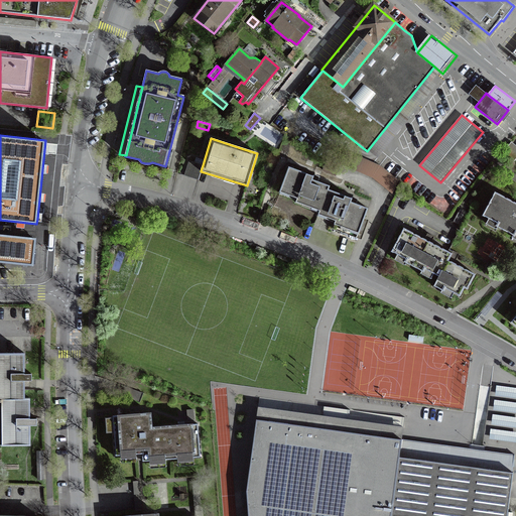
[(335,175),(340,163),(329,158),(324,170),(335,175)]
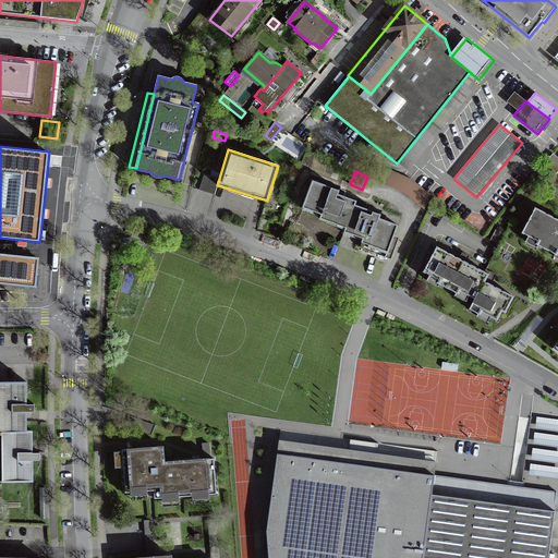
[(215,194),(217,185),(219,179),(204,173),(199,190),(215,194)]
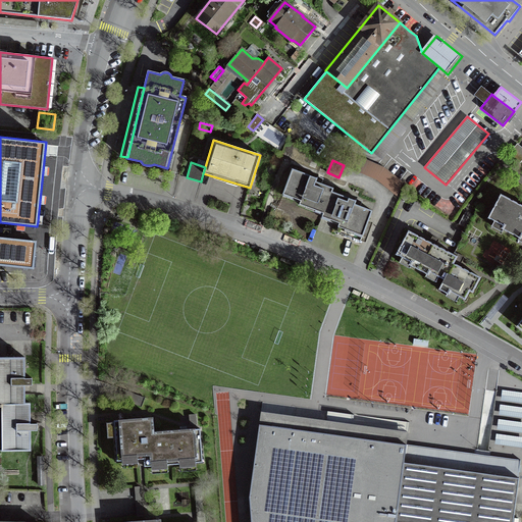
[(299,204),(323,213),(332,189),(323,185),(316,183),(317,178),(293,169),(283,194),(301,201),(299,204)]
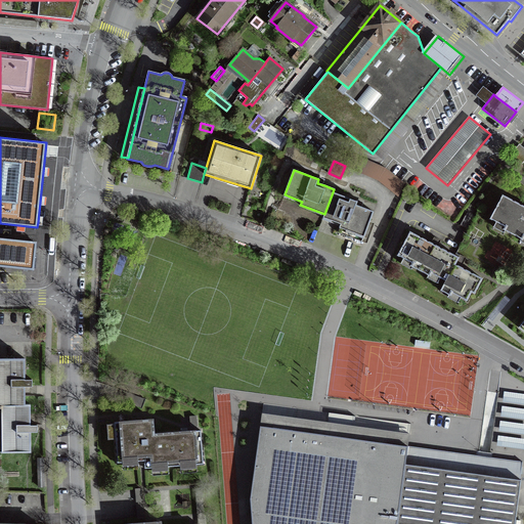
[(335,189),(334,189),(323,218),(341,224),(339,227),(364,236),(374,212),(356,206),(357,202),(347,198),(333,192),(335,189)]
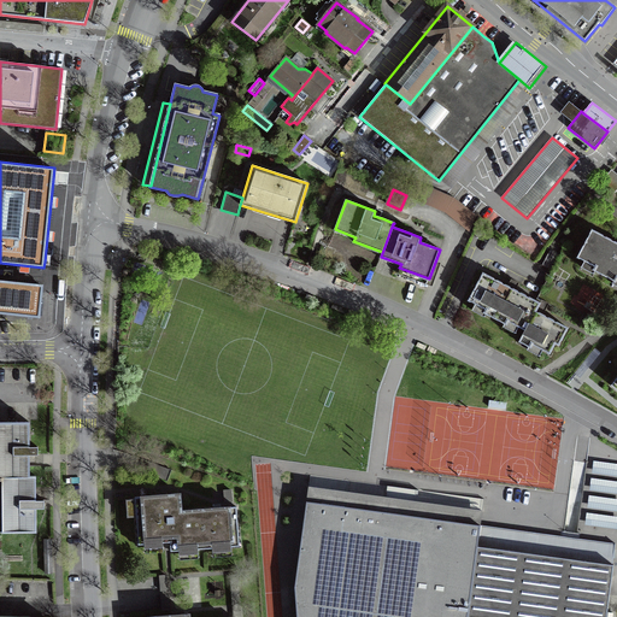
[(592,230),(577,258),(594,266),(593,270),(604,276),(616,282),(616,280),(616,242),(616,244),(592,230)]
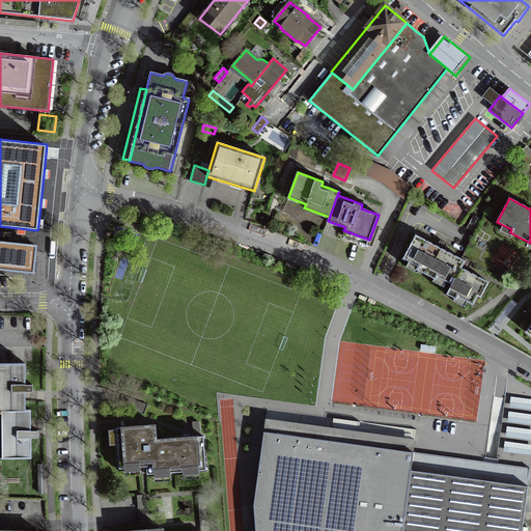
[(485,220),(501,228),(503,225),(497,222),(484,214),(482,219),(475,232),(460,259),(465,261),(462,268),(468,271),(472,262),(466,258),(485,220)]
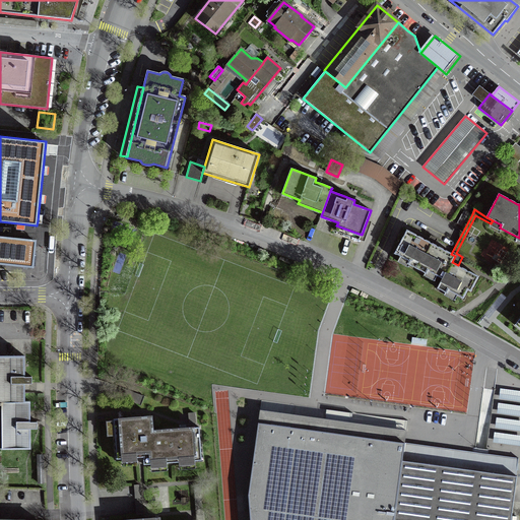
[(472,214),(464,210),(457,223),(465,228),(472,214)]
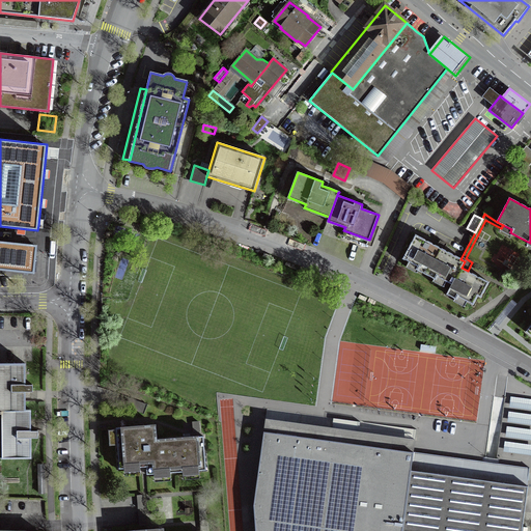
[(447,295),(465,260),(415,234),(402,258),(417,267),(416,270),(426,275),(436,280),(438,277),(451,284),(446,295),(447,295)]
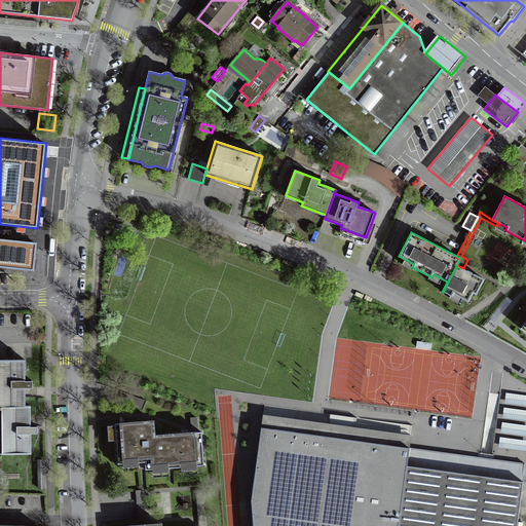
[(0,267),(34,271),(36,250),(37,242),(6,239),(0,238),(0,267)]
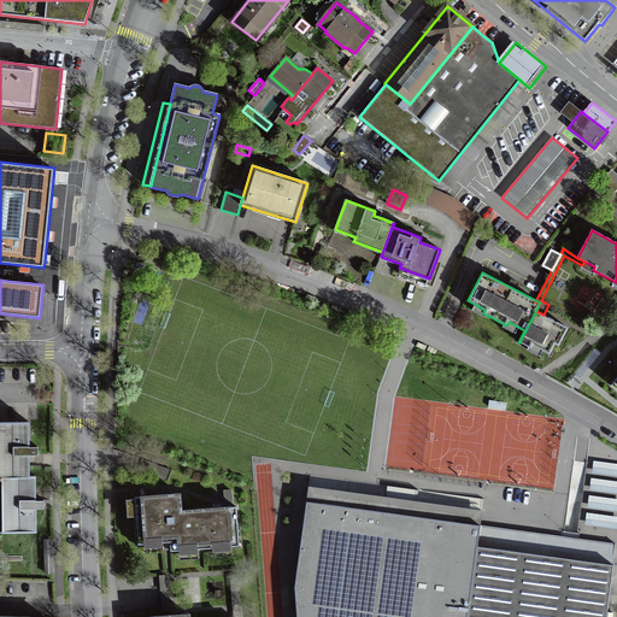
[(511,280),(507,286),(515,291),(518,283),(511,280)]
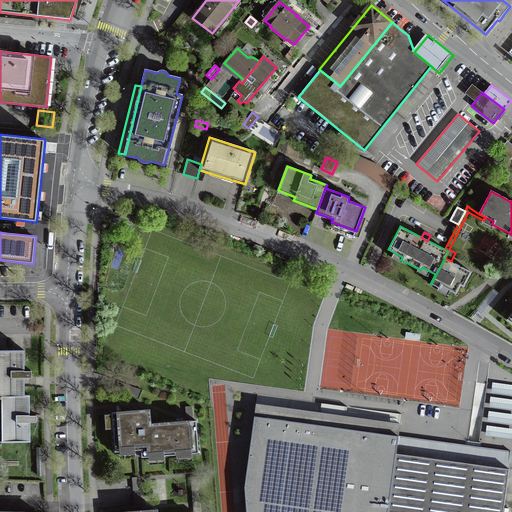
[(448,251),(431,284),(440,289),(442,286),(446,288),(456,293),(461,285),(464,286),(471,272),(445,258),(448,252),(448,251)]
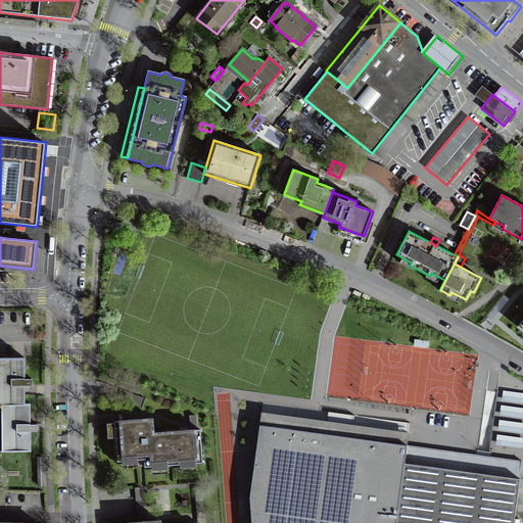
[(25,359),(0,358),(0,403),(1,405),(25,403),(25,382),(25,359)]
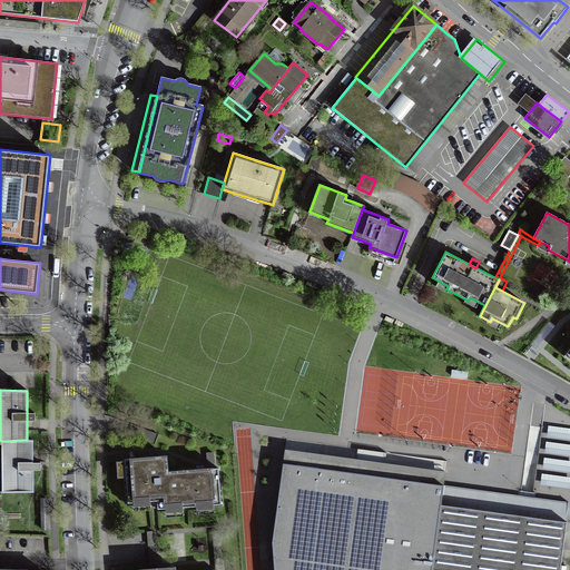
[(569,429),(549,426),(548,435),(569,438),(569,429)]
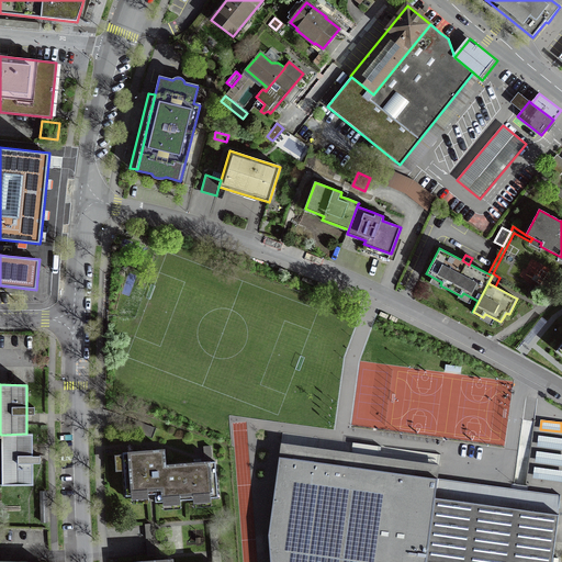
[(26,434),(1,435),(2,483),(32,483),(32,461),(32,457),(32,434),(26,434)]
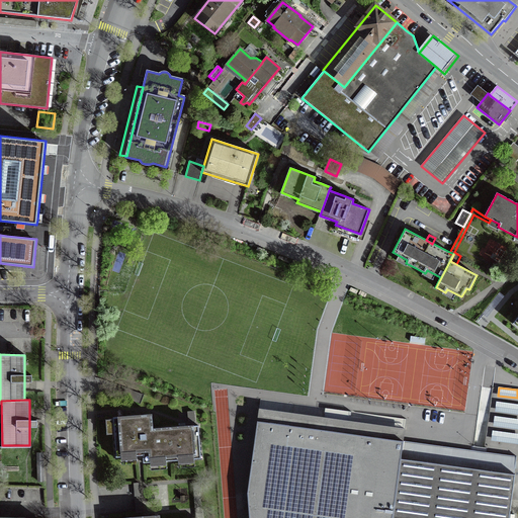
[(517,405),(497,403),(496,410),(517,413),(517,405)]
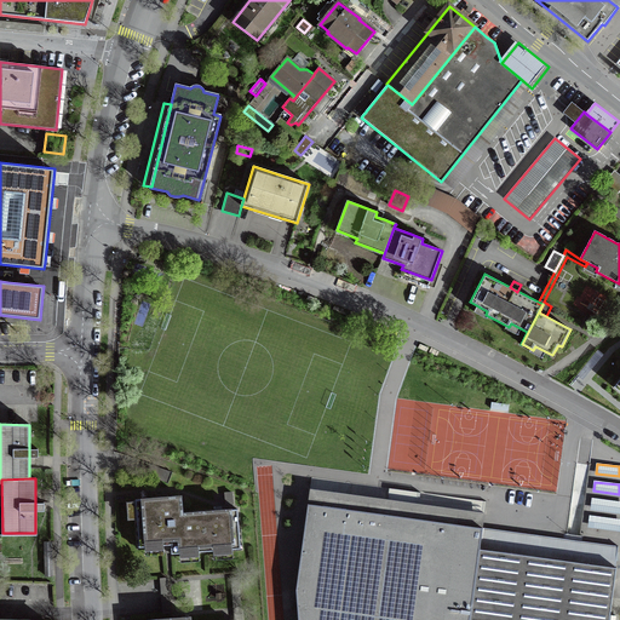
[(309,498),(339,498),(339,486),(309,484),(309,498)]
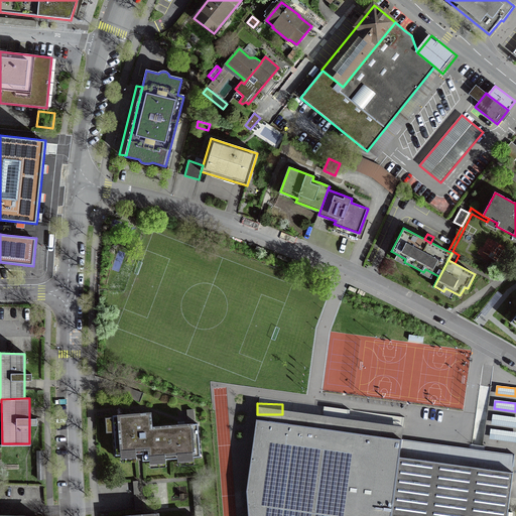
[(246,491),(248,515),(391,515),(399,457),(402,439),(362,433),(364,421),(349,419),(350,409),(324,406),(320,428),(256,419),(246,491)]
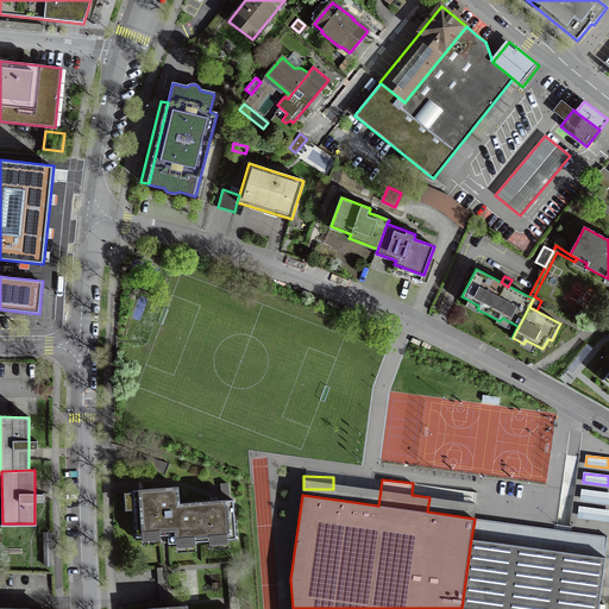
[(202,541),(200,502),(179,504),(177,488),(157,489),(133,490),(137,538),(168,535),(169,544),(202,541)]
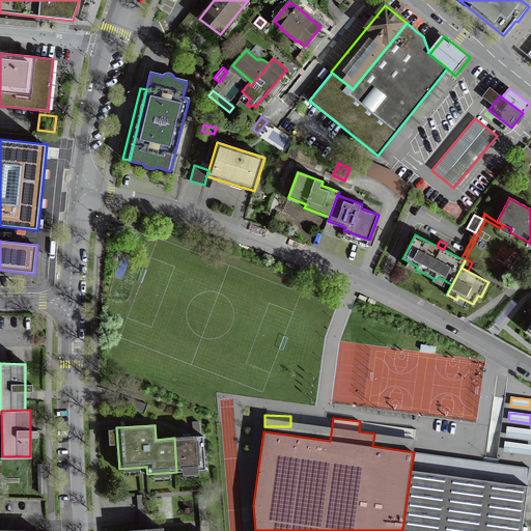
[(530,430),(507,427),(506,436),(530,439),(530,430)]
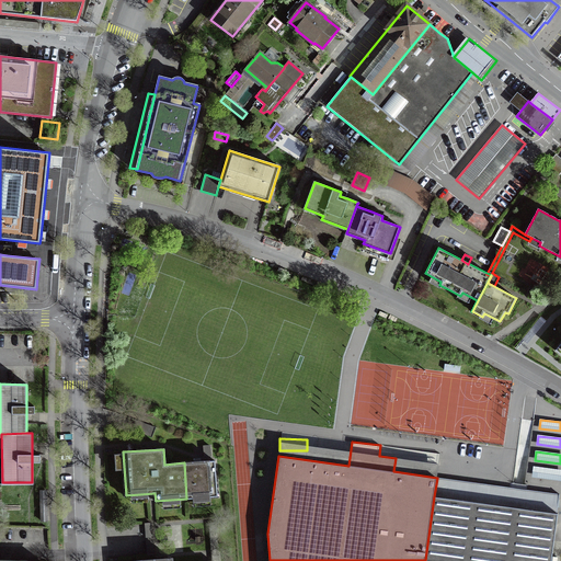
[(202,461),(184,462),(186,499),(218,496),(215,460),(202,461)]
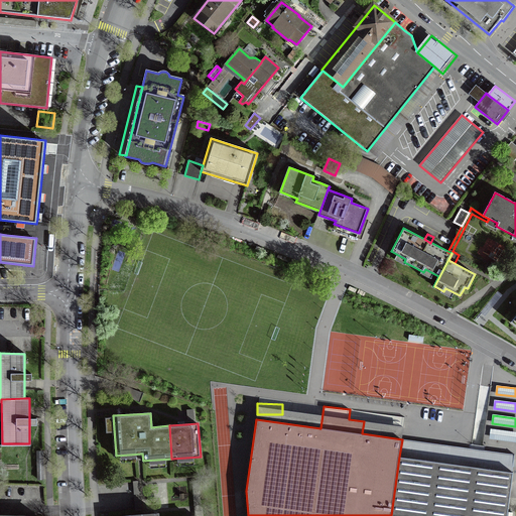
[(515,432),(491,429),(490,437),(515,440),(515,432)]
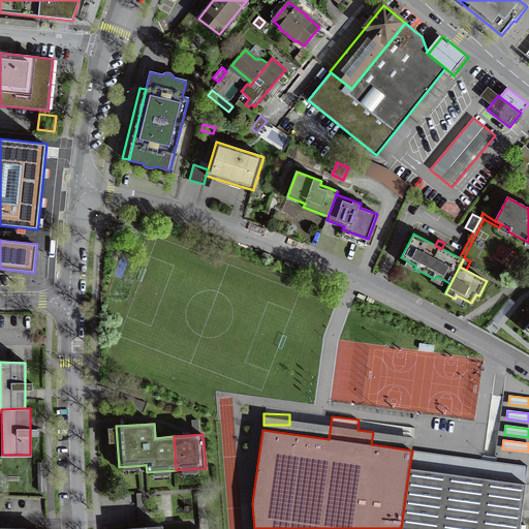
[(409,468),(401,528),(520,528),(526,484),(525,484),(528,466),(412,450),(409,468)]
